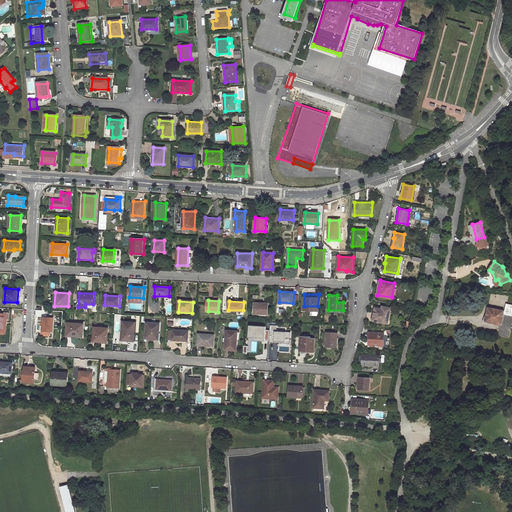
[(270,303),(255,302),(254,313),(269,314),(270,303)]
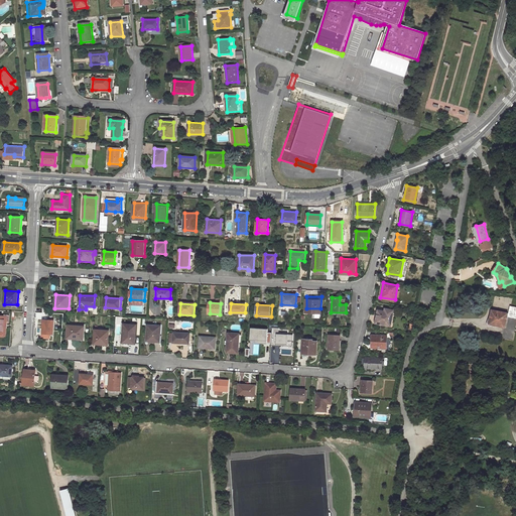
[(515,320),(515,308),(510,307),(508,311),(492,308),(488,325),(503,328),(505,318),(515,320)]
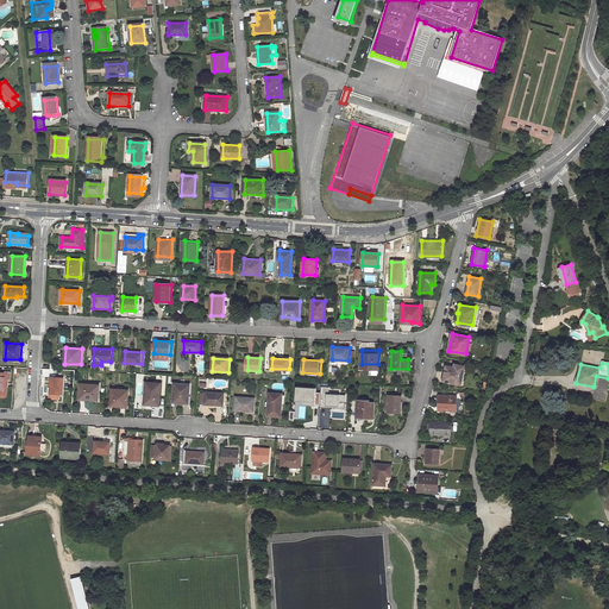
[(454,368),(445,368),(445,374),(447,374),(447,383),(463,384),(463,365),(457,365),(457,368),(454,368)]
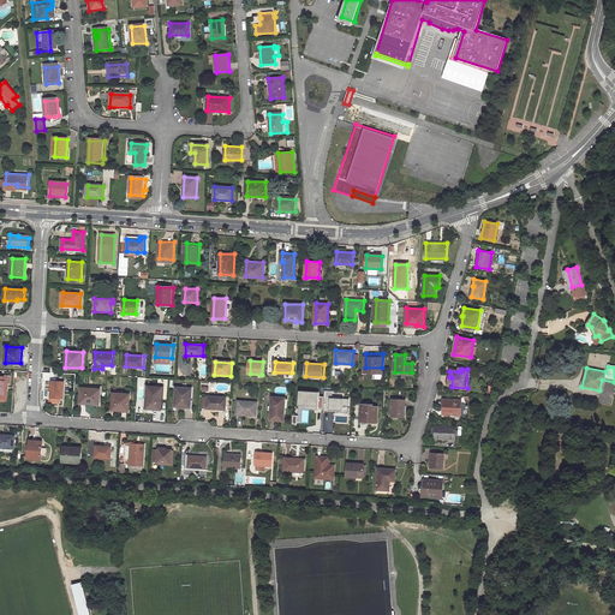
[(65,382),(53,381),(52,398),(64,399),(65,382)]
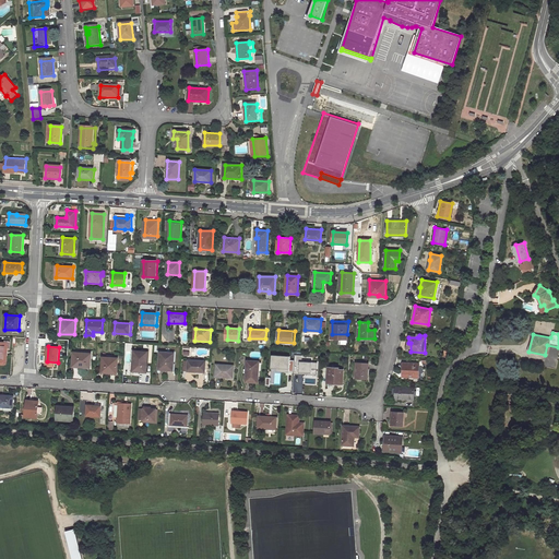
[(147,352),(134,352),(133,371),(146,372),(147,352)]
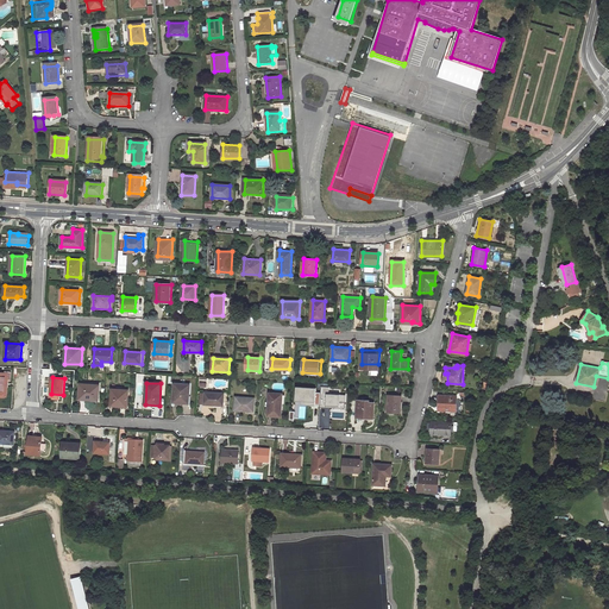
[(189,384),(173,383),(171,402),(179,402),(179,401),(188,402),(189,384)]
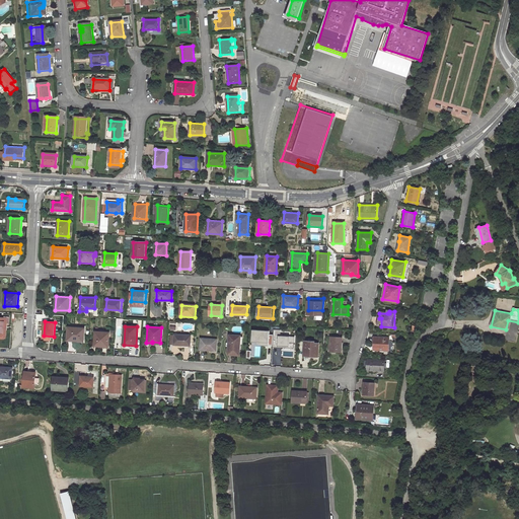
[(84,328),(69,327),(68,340),(78,340),(78,341),(83,341),(84,328)]
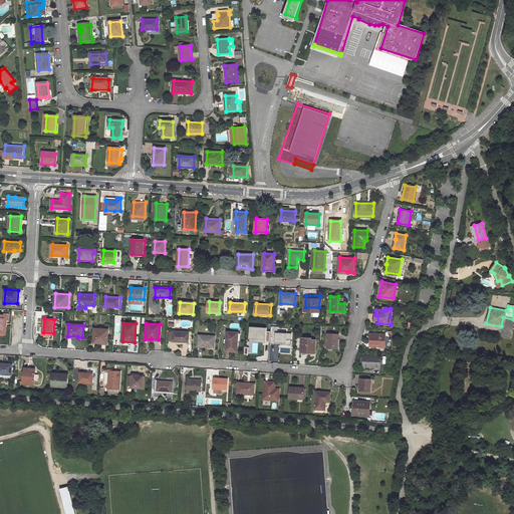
[(267,326),(250,325),(249,337),(255,338),(254,341),(266,342),(266,341),(270,342),(271,330),(267,330),(267,326)]
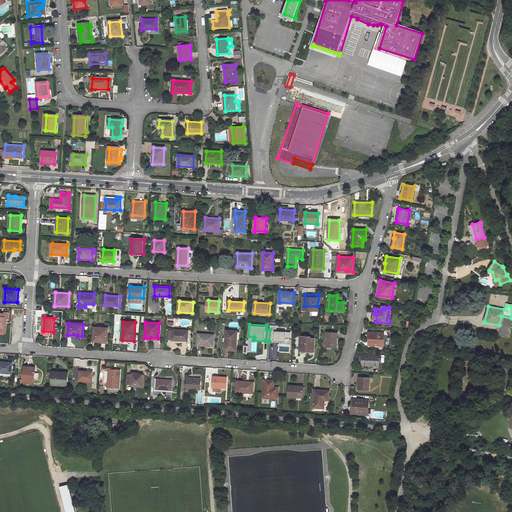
[(277,325),(270,325),(269,343),(290,344),(291,332),(277,331),(277,325)]
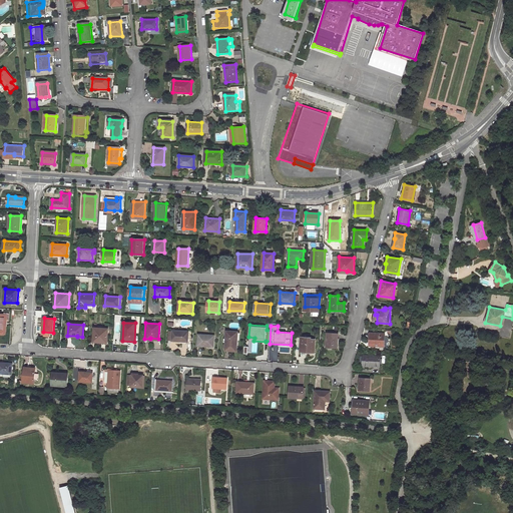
[(107,329),(94,329),(93,342),(106,342),(107,329)]
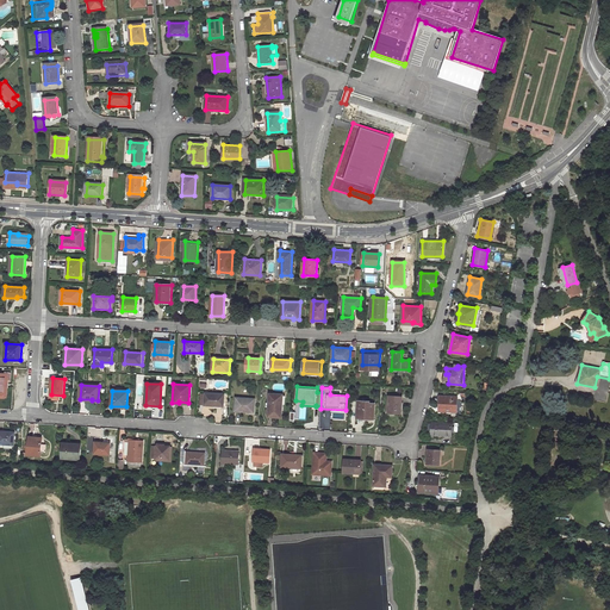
[(224,393),(205,392),(204,405),(223,406),(224,393)]
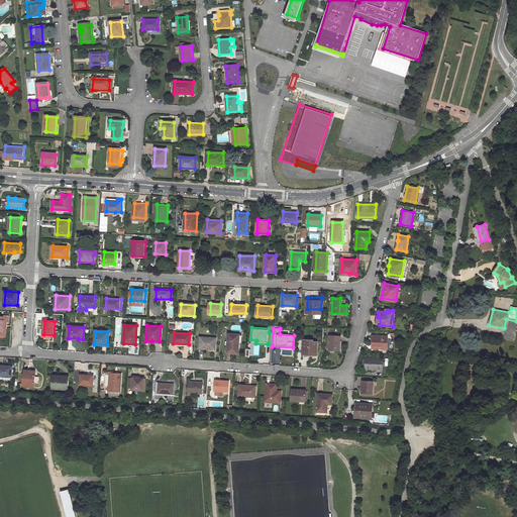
[(236,333),(227,333),(226,352),(237,353),(238,344),(236,344),(236,333)]
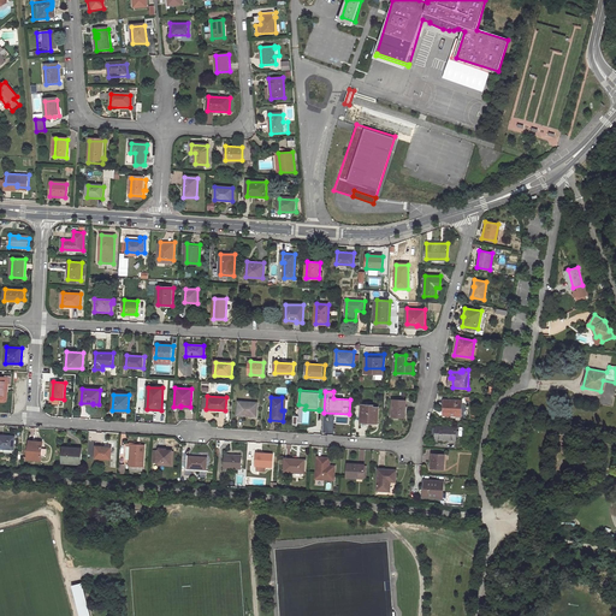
[(406,401),(391,400),(390,416),(404,418),(406,401)]
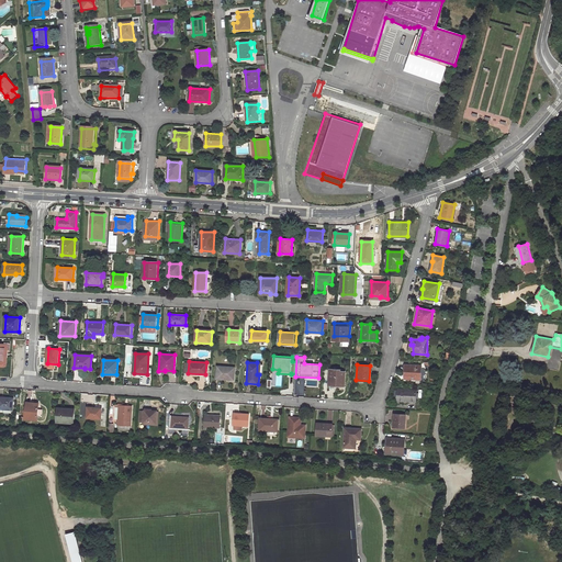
[(422,366),(405,364),(404,379),(420,379),(422,366)]
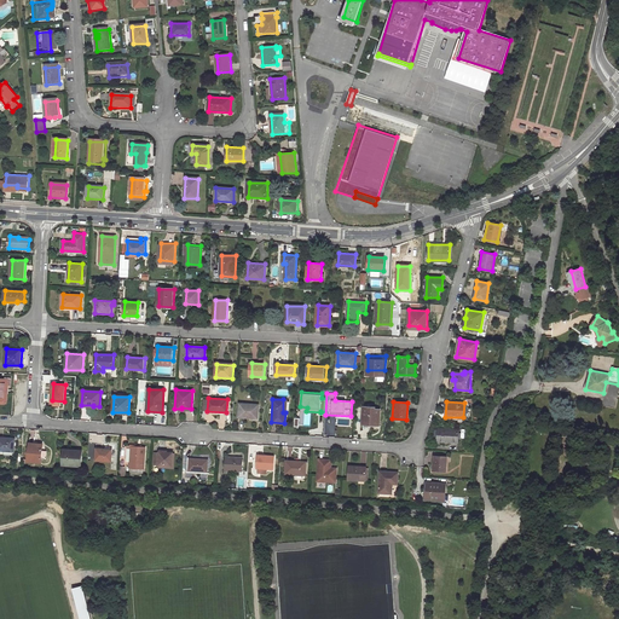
[(259,404),(243,404),(242,417),(258,417),(259,404)]
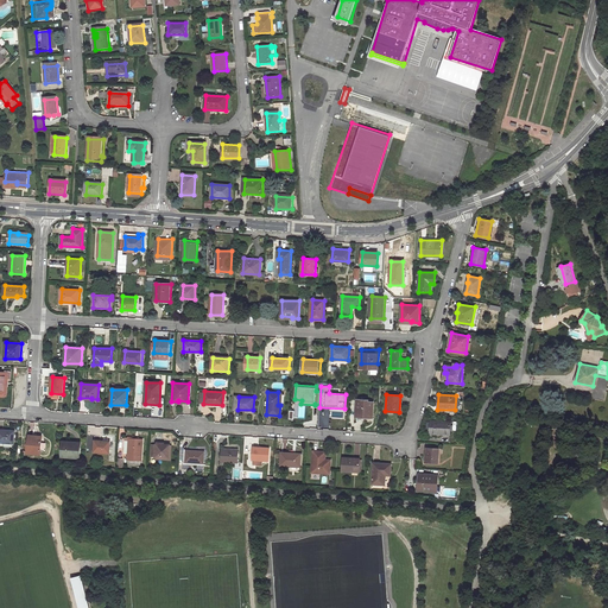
[(368,400),(356,399),(355,417),(372,418),(374,401),(368,401),(368,400)]
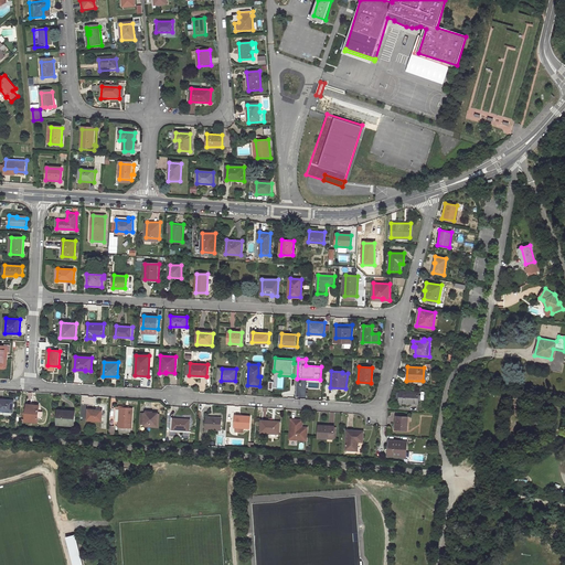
[(418,392),(400,391),(400,403),(417,404),(418,392)]
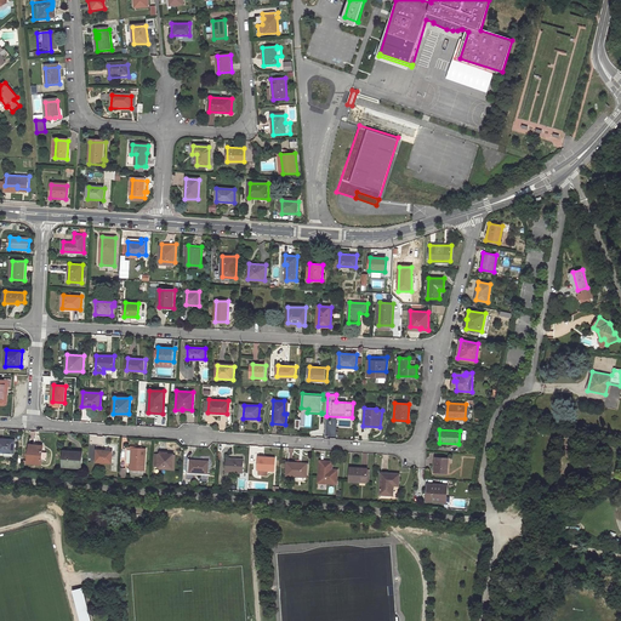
[(15,439),(0,438),(0,451),(13,453),(15,439)]
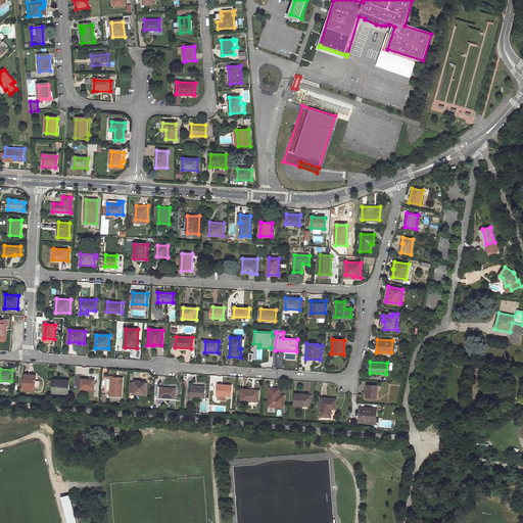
[(36,375),(25,374),(24,390),(35,390),(36,375)]
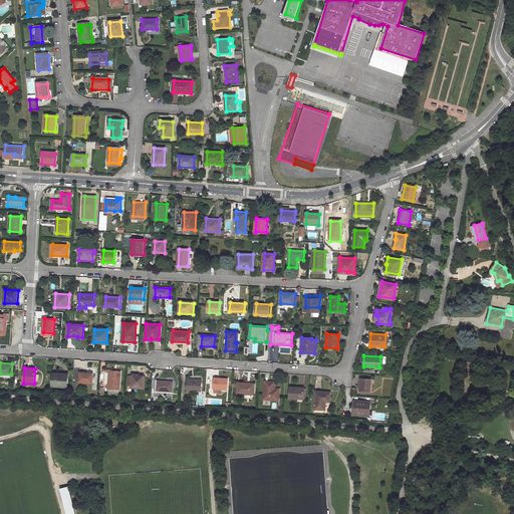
[(119,371),(108,370),(107,388),(118,389),(119,371)]
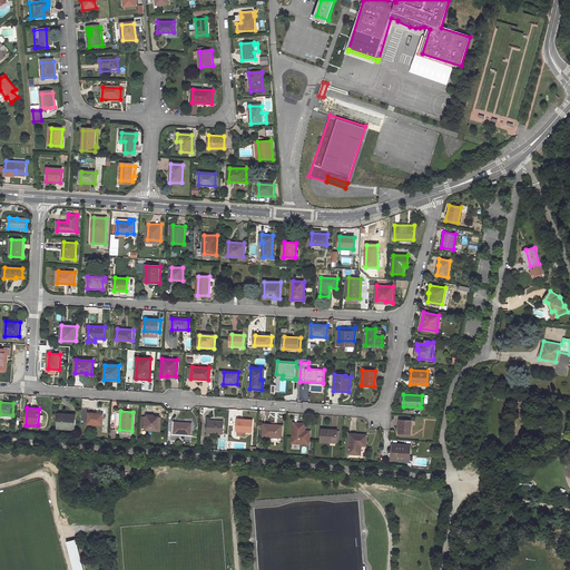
[(102,413),(88,412),(87,423),(101,424),(102,413)]
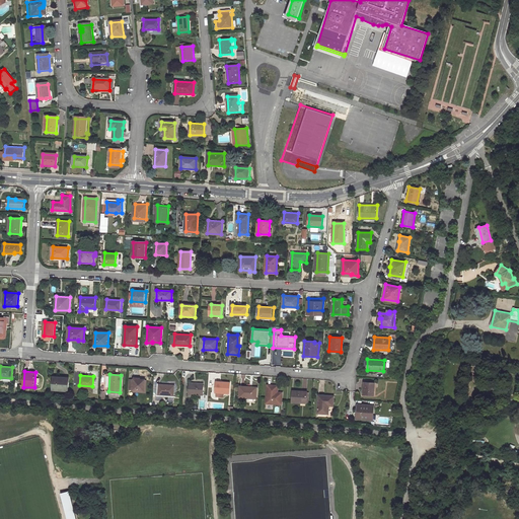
[(69,377),(58,377),(58,378),(53,378),(53,389),(69,390),(69,377)]
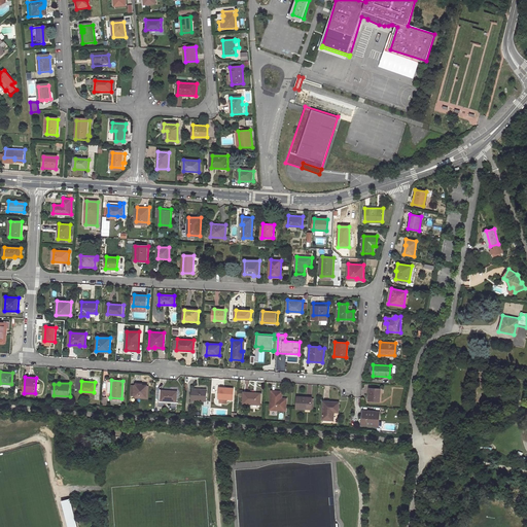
[(146,398),(147,387),(136,386),(135,397),(146,398)]
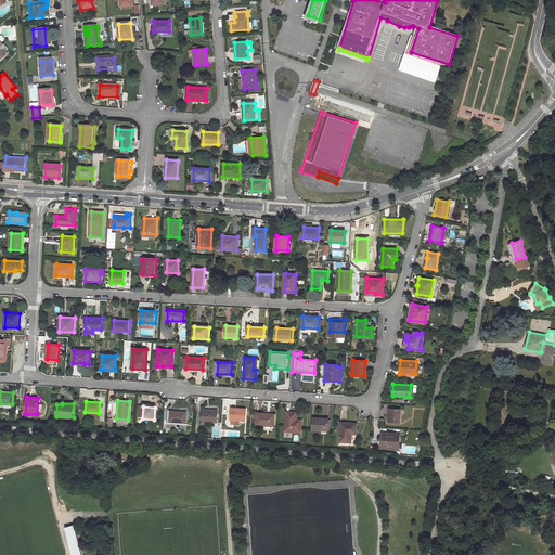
[(246,409),(231,408),(230,420),(245,421),(246,409)]
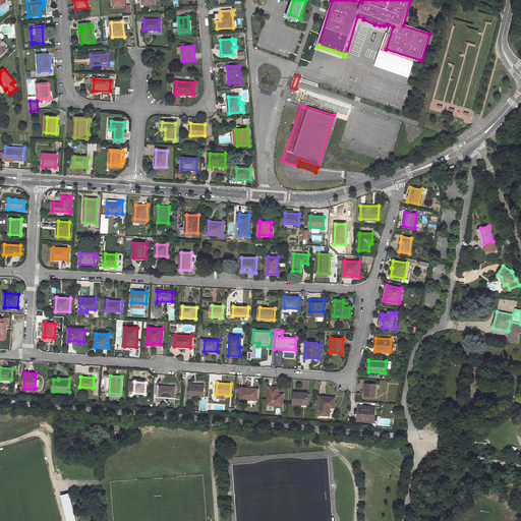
[(375,385),(364,384),(363,396),(374,397),(375,385)]
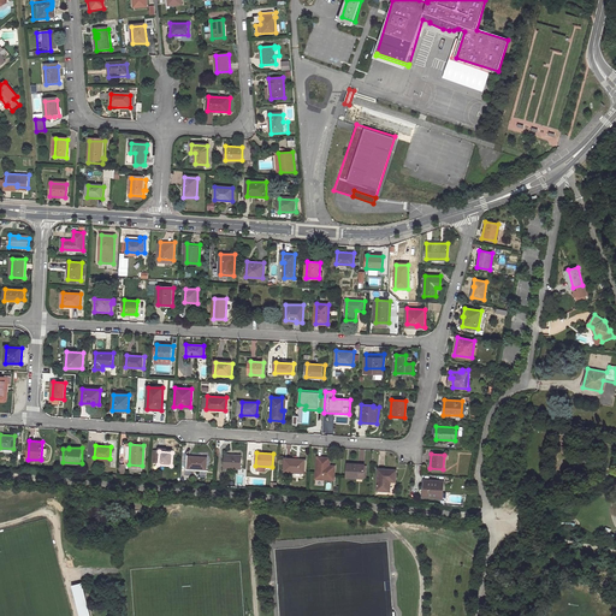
[(241,456),(225,455),(225,468),(241,468),(241,456)]
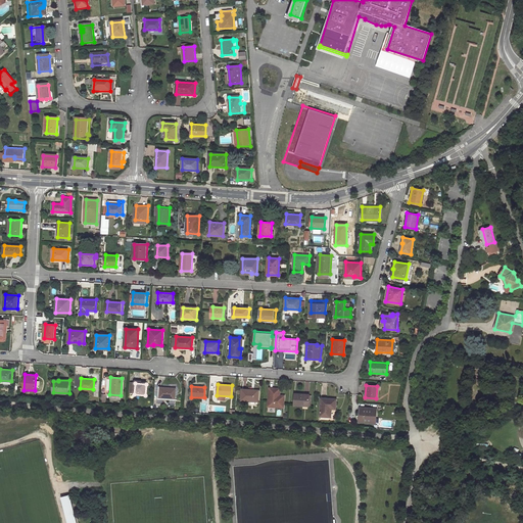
[(176,398),(176,388),(160,387),(159,397),(176,398)]
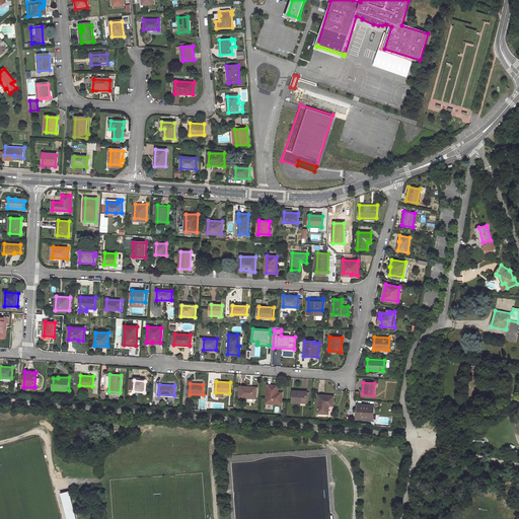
[(255,386),(238,385),(237,396),(254,397),(255,386)]
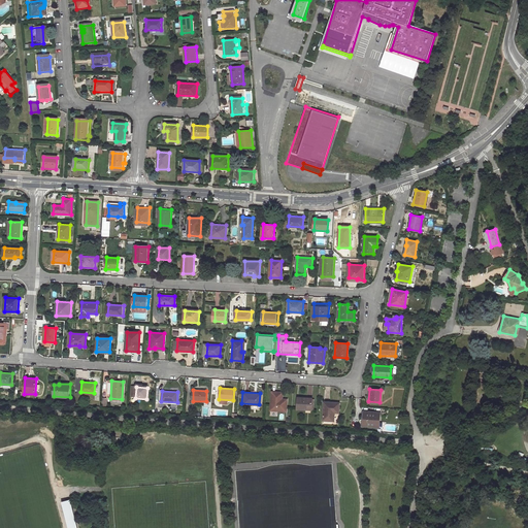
[(279,392),(272,392),(270,410),(287,411),(288,399),(283,399),(279,399),(279,392)]
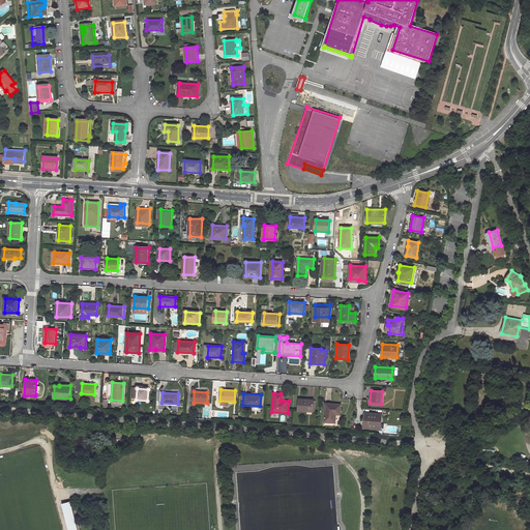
[(313,400),(298,399),(297,411),(312,412),(313,400)]
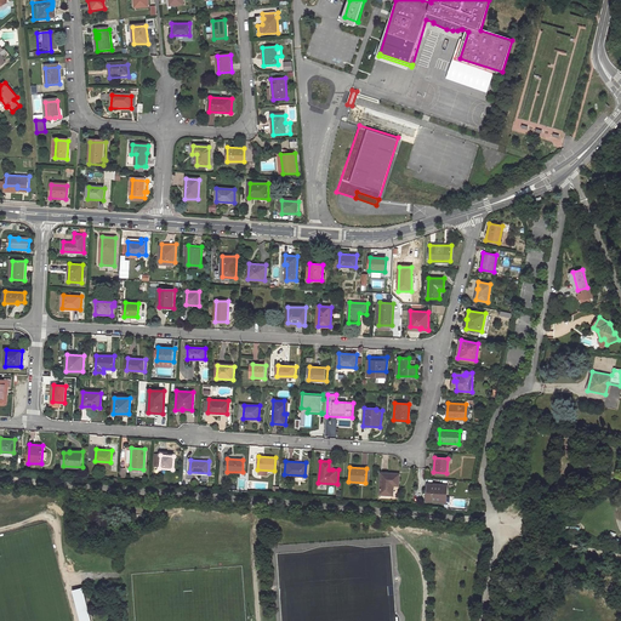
[(399,474),(381,473),(380,494),(393,495),(393,485),(398,485),(399,474)]
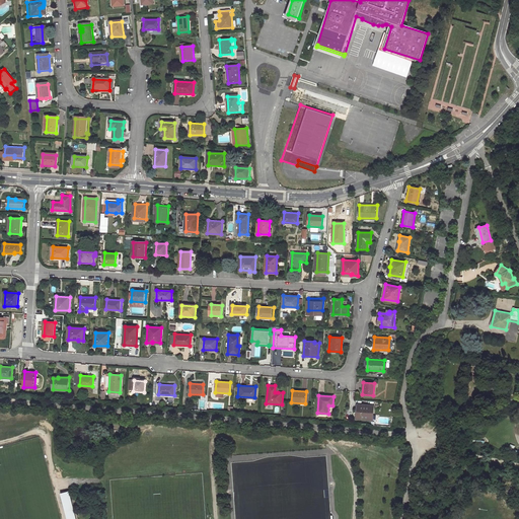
[(373,405),(360,404),(360,405),(357,405),(356,418),(367,419),(368,415),(372,415),(373,405)]
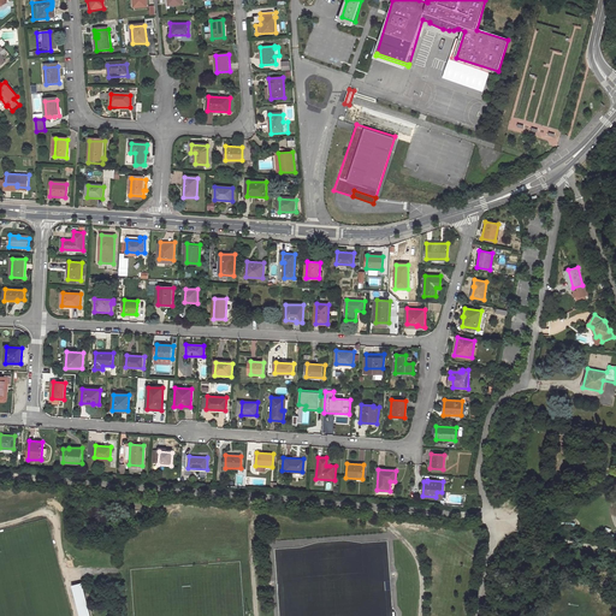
[(81,615),(89,615),(81,584),(73,586),(77,603),(80,602),(82,615),(81,615)]
